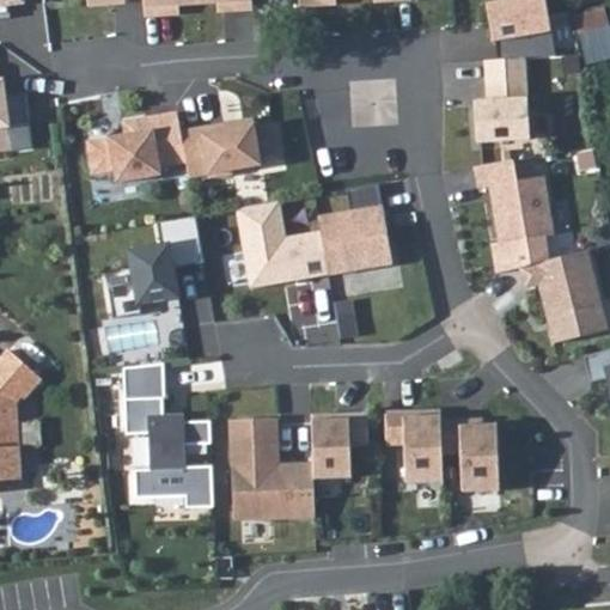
[(0,13),(6,13),(4,4),(20,1),(20,0),(0,0),(0,13)]
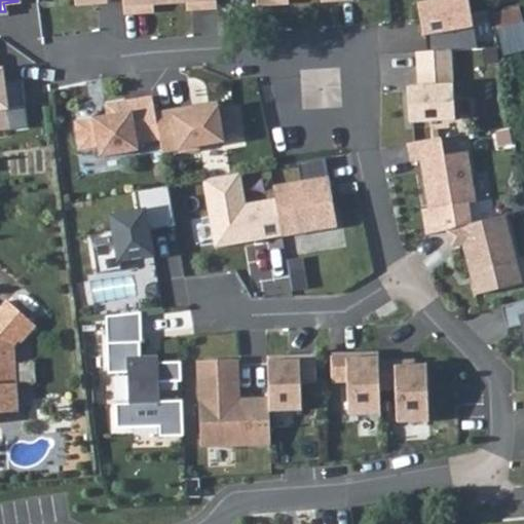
[(122,0),(124,12),(140,11),(139,3),(170,2),(169,0),(122,0)]
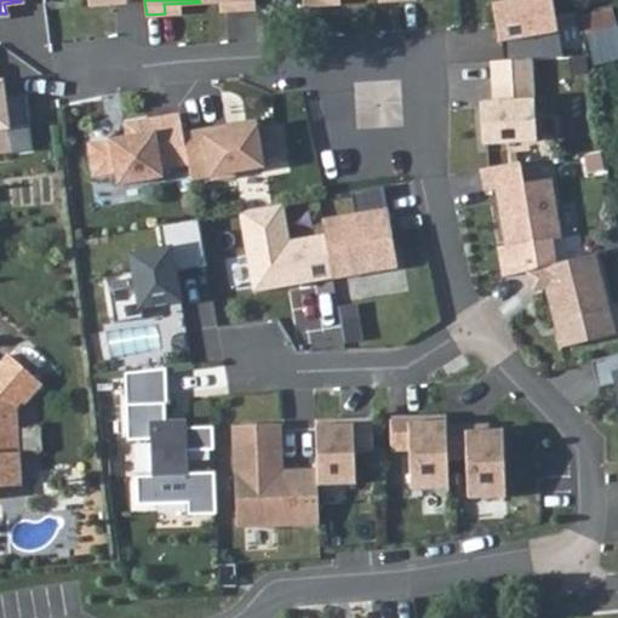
[(490,0),(495,39),(555,28),(550,0),(490,0)]
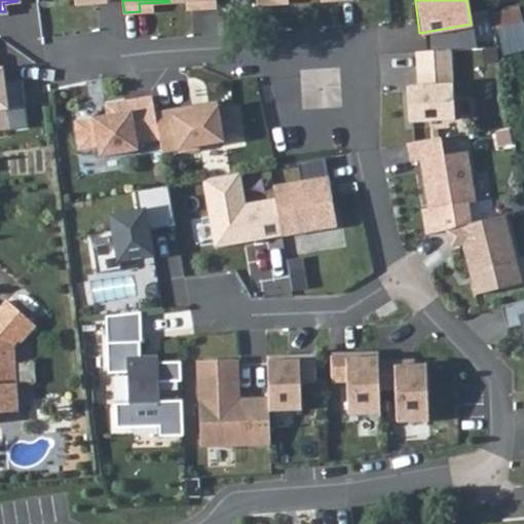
[(450,49),(415,51),(417,85),(417,89),(407,90),(409,122),(454,119),(450,49)]
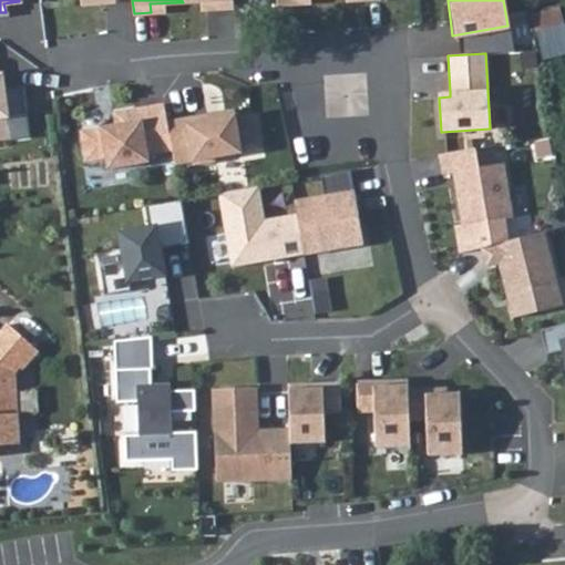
[(6,115),(24,113),(21,85),(0,88),(0,140),(9,139),(6,115)]
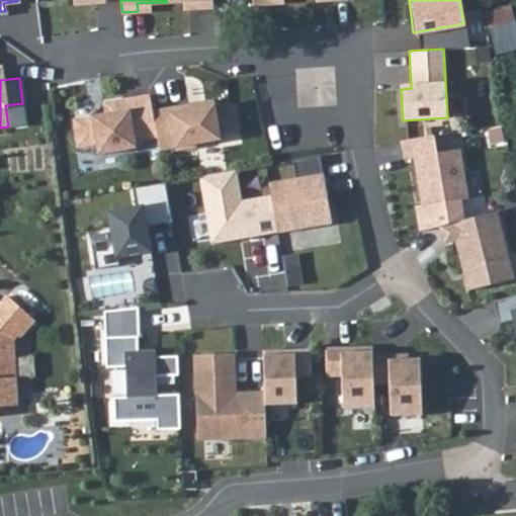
[(136,141),(157,137),(152,109),(149,93),(102,101),(104,112),(73,118),(77,147),(95,144),(97,154),(137,147),(136,141)]
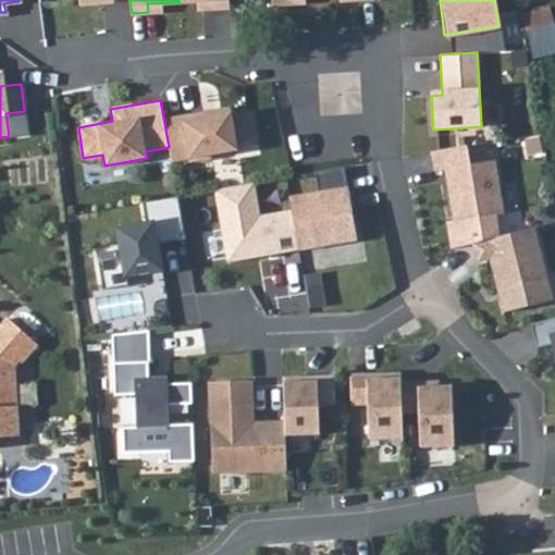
[(230,106),(204,111),(205,116),(231,112),(230,106)]
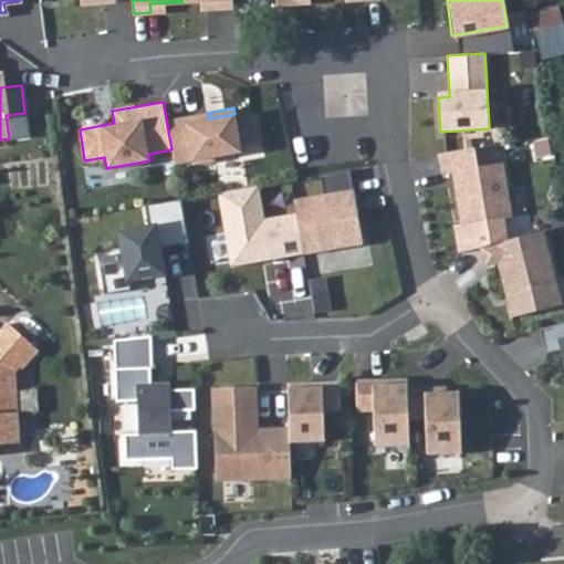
[(207,113),(166,119),(171,149),(174,164),(192,160),(192,164),(215,160),(215,157),(241,152),(240,144),(261,139),(257,113),(235,116),(235,114),(208,118),(207,113)]
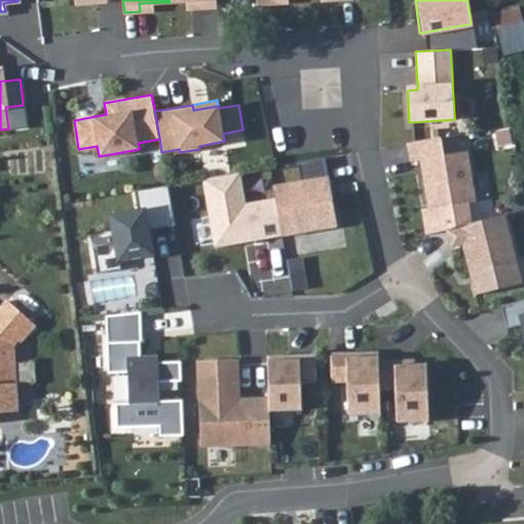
[(440,137),(406,143),(409,161),(419,159),(427,209),(421,211),(425,232),(445,229),(470,223),(466,202),(476,201),(466,150),(443,154),(440,137)]
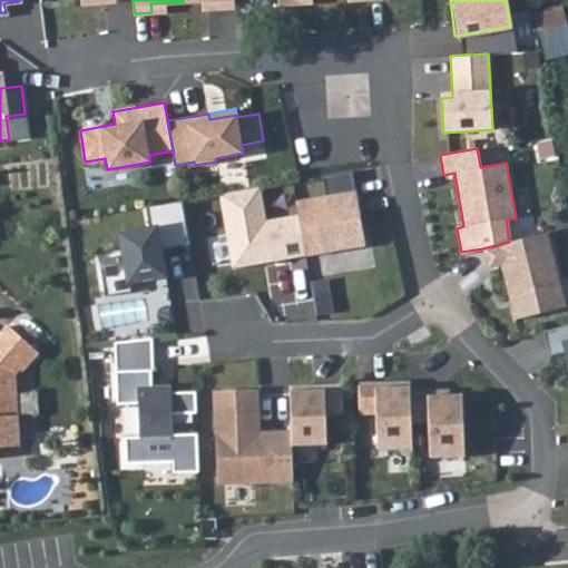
[(324,196),(295,201),(297,215),(304,255),(364,245),(351,170),(321,175),(324,196)]
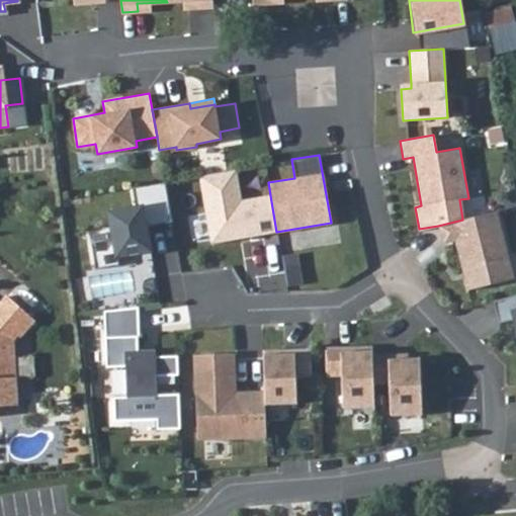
[(235,169),(198,175),(210,243),(240,238),(239,234),(247,233),(248,237),(276,232),(270,195),(241,200),(235,169)]
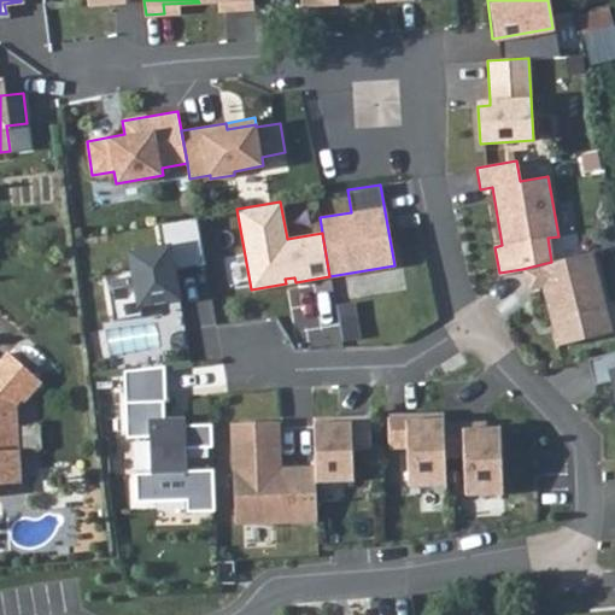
[(204,264),(197,216),(157,223),(160,246),(129,252),(134,285),(107,290),(113,321),(141,316),(140,305),(179,298),(174,269),(204,264)]
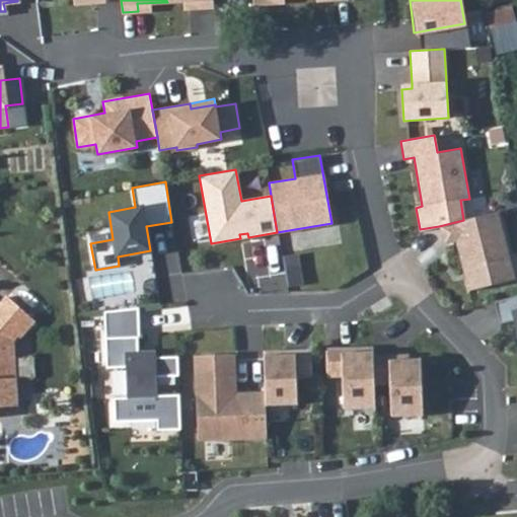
[(463,220),(439,226),(443,243),(455,241),(467,290),(514,279),(497,212),(463,220)]
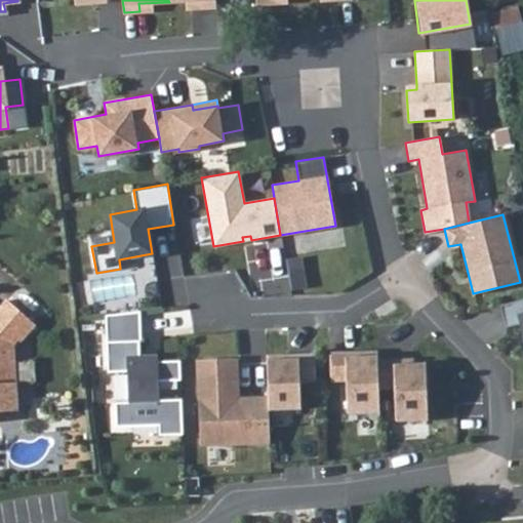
[(0,410),(14,410),(12,344),(17,337),(19,338),(34,323),(7,298),(0,306),(0,410)]
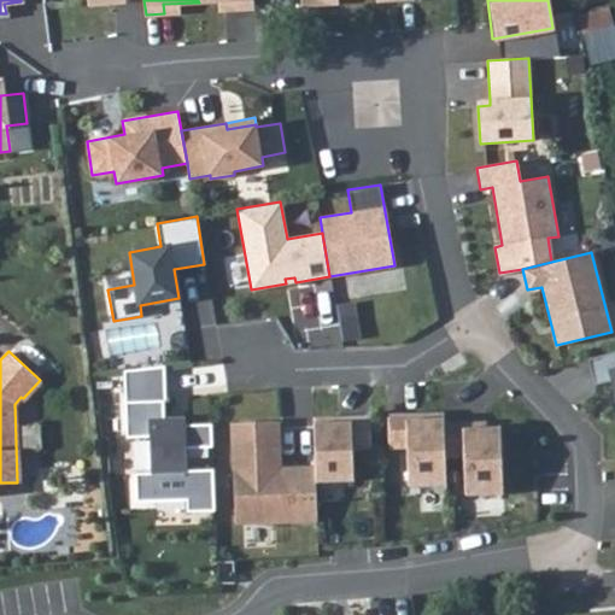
[(614,351),(587,358),(595,385),(611,380),(614,393),(614,351)]
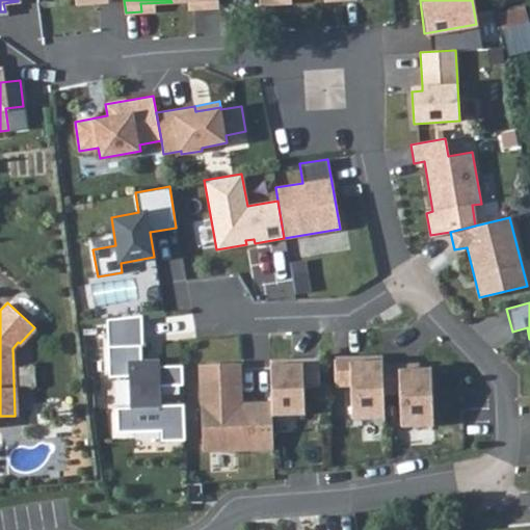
[(141,315),(106,319),(108,377),(128,376),(129,407),(116,407),(117,432),(160,430),(161,441),(185,440),(183,404),(161,405),(160,386),(182,385),(182,365),(141,365),(141,315)]
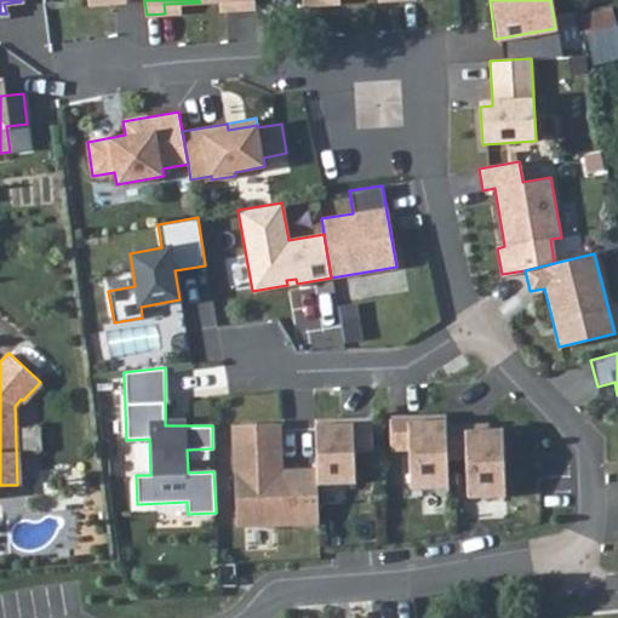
[(408,415),(389,416),(390,451),(408,450),(410,488),(448,487),(447,459),(446,424),(446,419),(408,421),(408,415)]
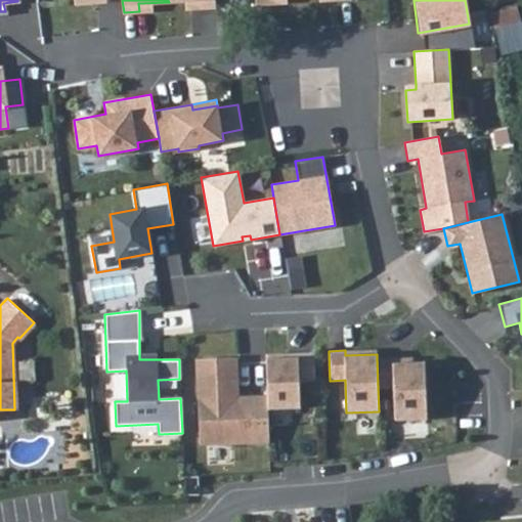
[(297,357),(266,358),(267,396),(267,409),(300,407),(299,382),(314,381),(313,351),(297,352),(297,357)]
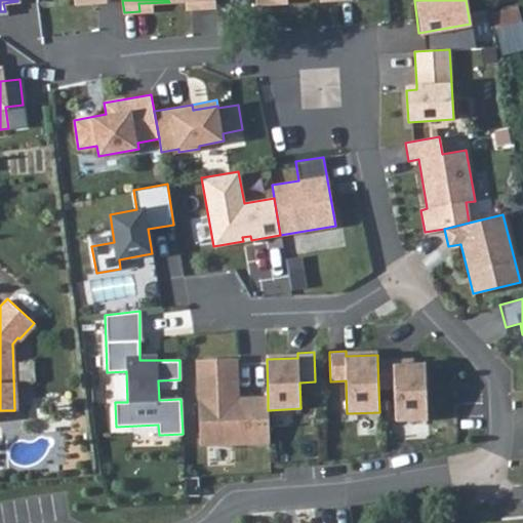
[(268,410),(268,397),(250,397),(250,402),(238,402),(236,357),(196,359),(199,444),(270,442),(268,410)]
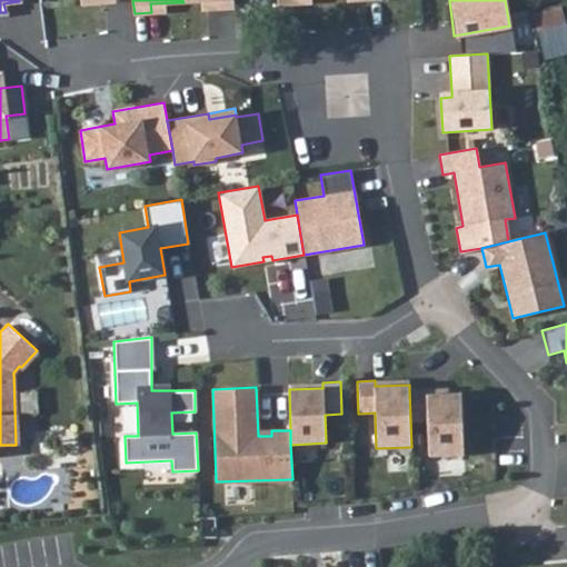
[(427,388),(409,389),(410,421),(427,420),(428,456),(464,455),(461,393),(427,394),(427,388)]
